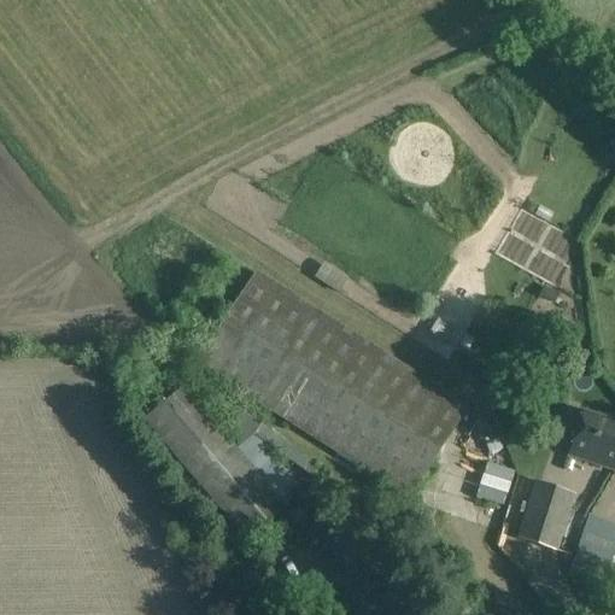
[(467,406),(258,274),(200,365),(409,497),(467,406)]
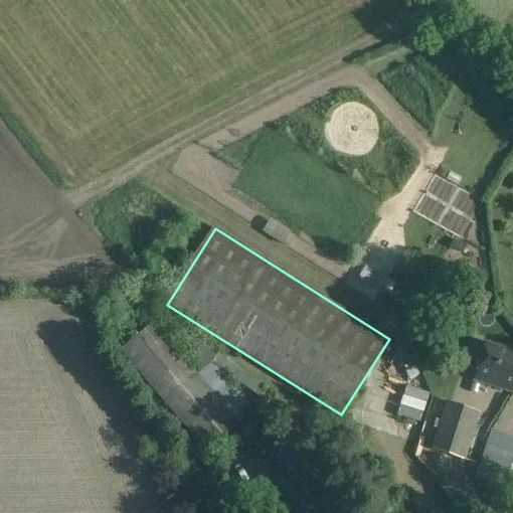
[(365,267),(361,275),(381,284),(384,275),(365,267)]
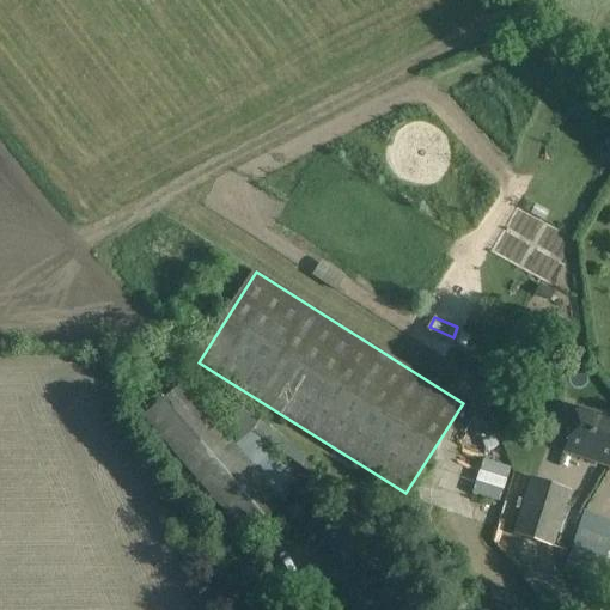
[(285,504),(188,385),(150,416),(248,535),(285,504)]
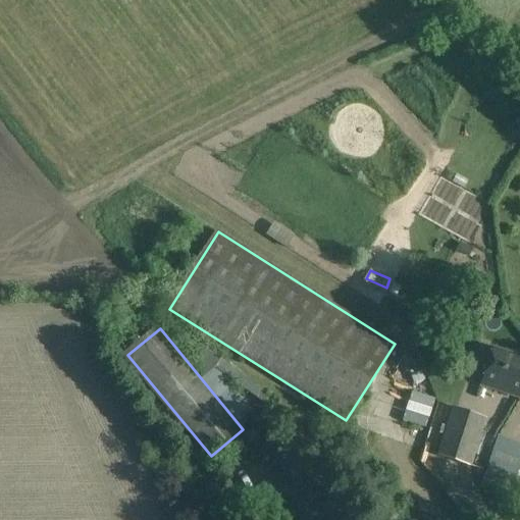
[(519,355),(496,348),(483,384),(519,396),(519,355)]
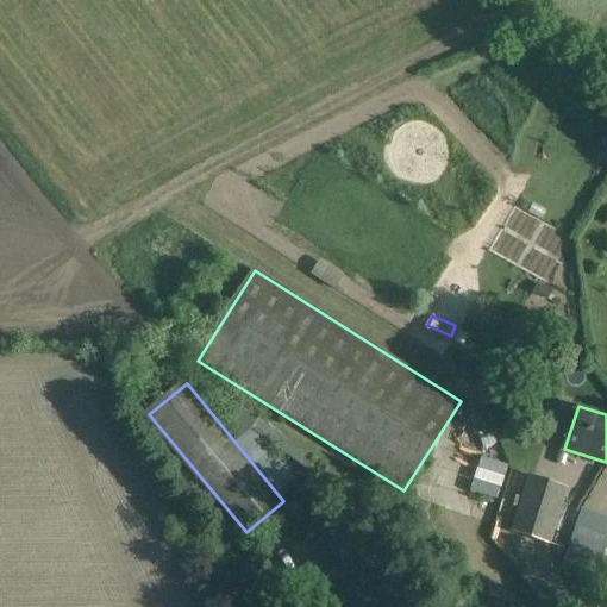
[(551,543),(570,486),(532,474),(514,530),(551,543)]
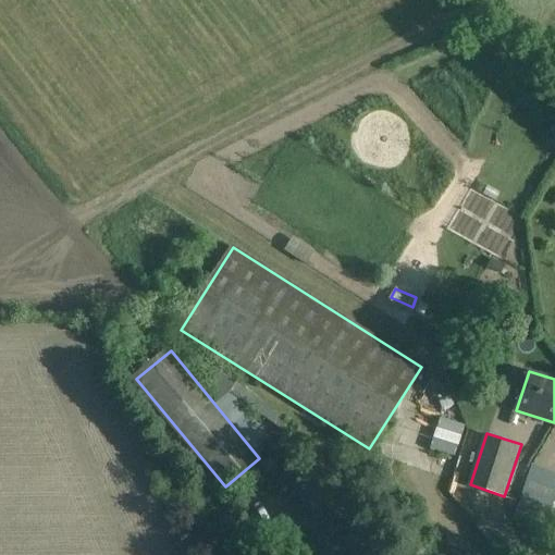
[(435,438),(432,445),(454,454),(457,445),(435,438)]
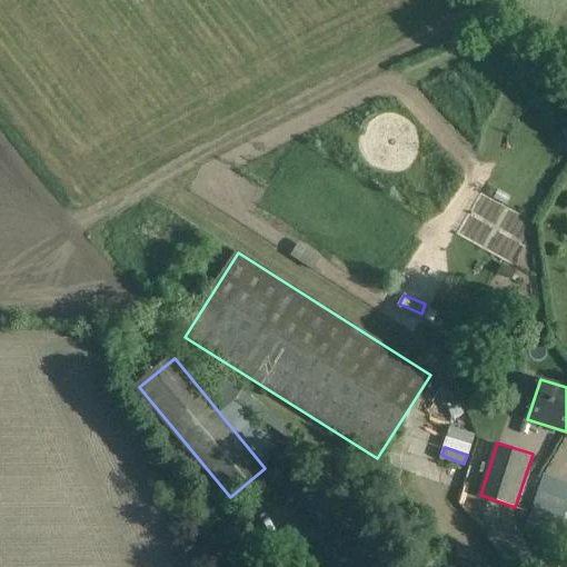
[(534,505),(526,528),(557,538),(566,516),(534,505)]
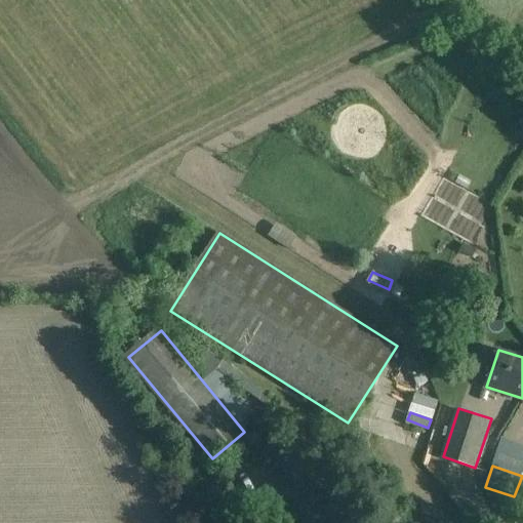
[(209,489),(209,495),(213,499),(219,500),(224,496),(225,489),(220,485),(213,485),(209,489)]
